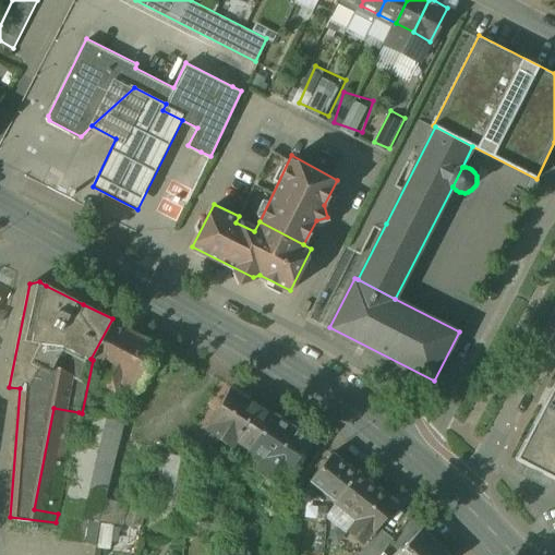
[(1,306),(0,308),(0,317),(3,321),(9,311),(1,306)]
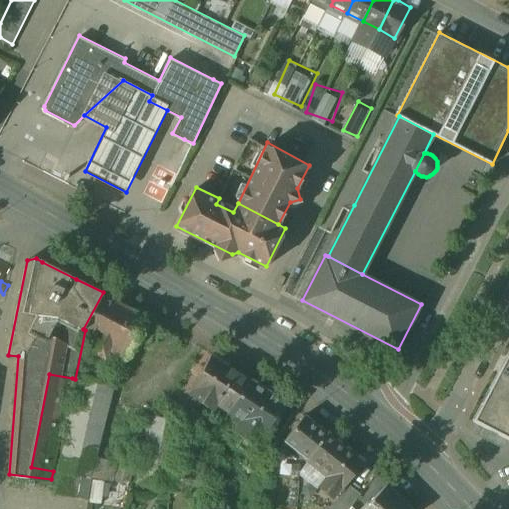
[(148,315),(103,292),(83,329),(85,330),(96,336),(112,344),(129,352),(148,315)]
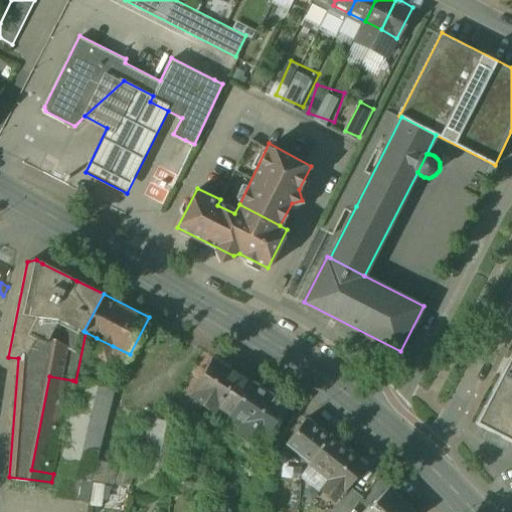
[(113,346),(97,338),(90,350),(107,358),(113,346)]
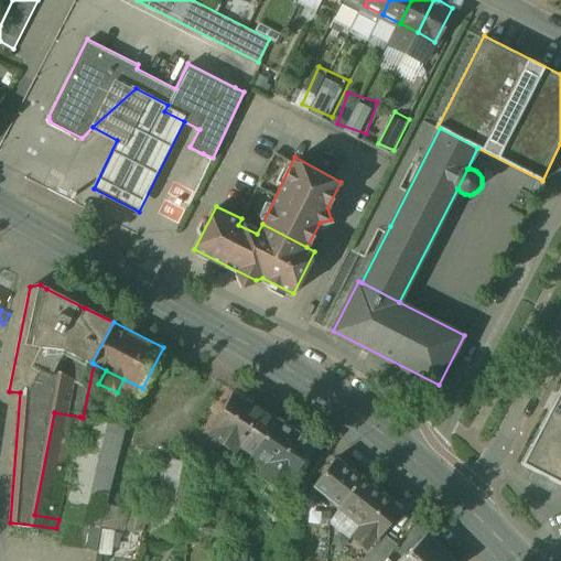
[(277,417),(233,387),(213,427),(239,444),(251,453),(277,417)]
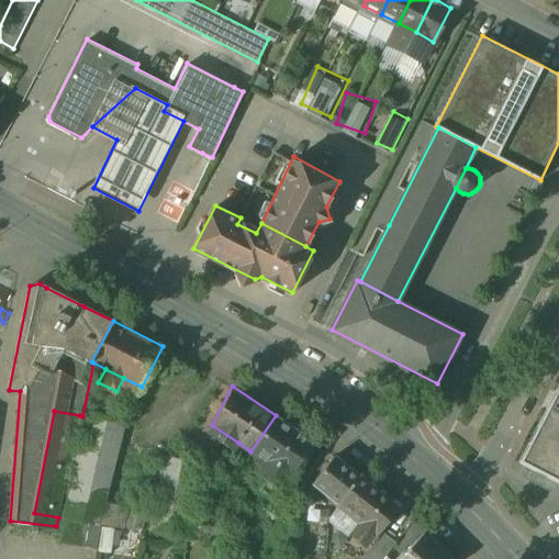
[(558,389),(525,454),(558,470),(558,389)]
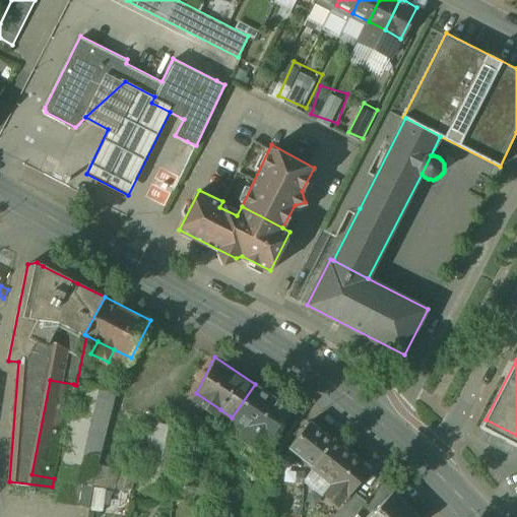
[(50,380),(31,474),(54,478),(73,384),(50,380)]
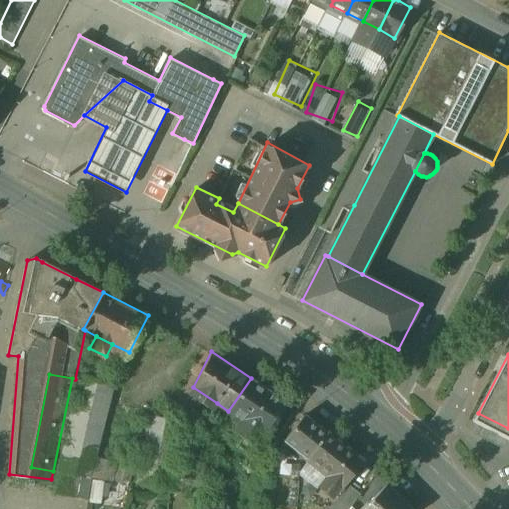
[(83,376),(65,455),(95,461),(113,384),(83,376)]
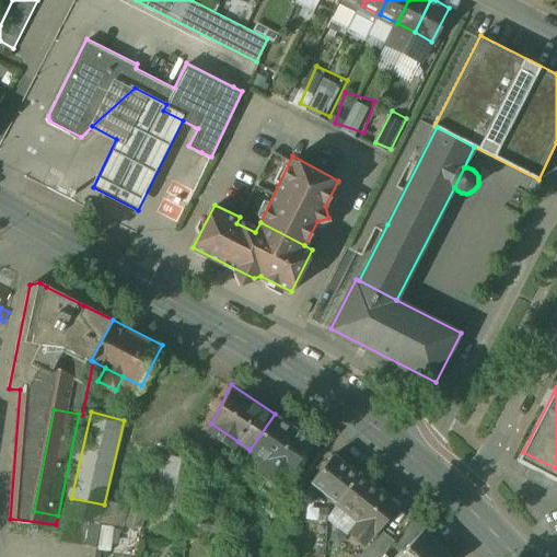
[(312,439),(275,414),(250,450),(263,457),(256,468),(266,475),(282,485),(312,439)]
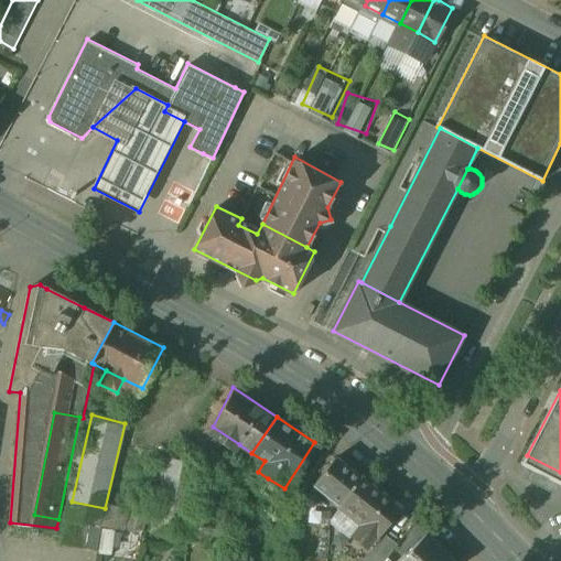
[(239,444),(213,427),(211,429),(211,432),(213,434),(236,450),(239,444)]
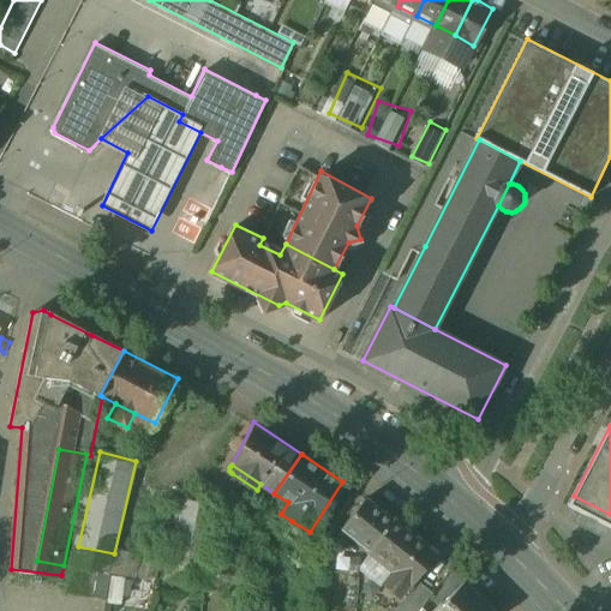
[(216,503),(183,497),(172,555),(207,561),(216,503)]
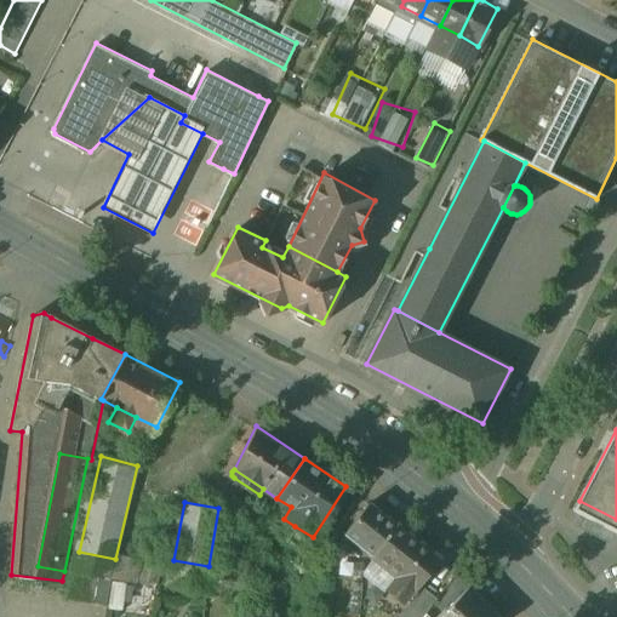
[(369,502),(344,531),(373,555),(398,524),(369,502)]
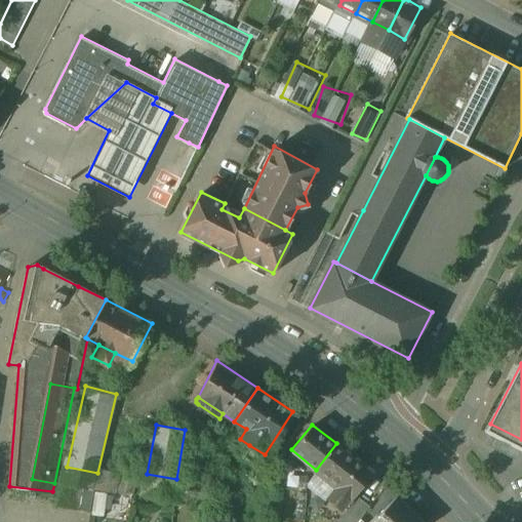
[(371,471),(336,443),(316,470),(350,496),(351,497),(371,471)]
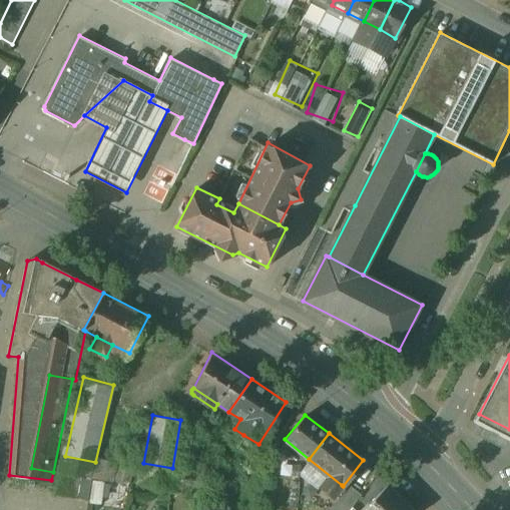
[(259,444),(243,435),(237,444),(252,454),(259,444)]
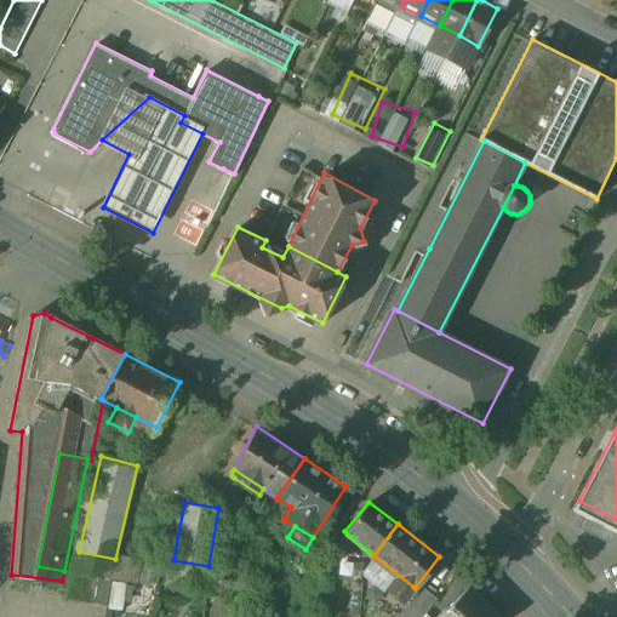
[(230,569),(212,566),(207,592),(227,594),(230,569)]
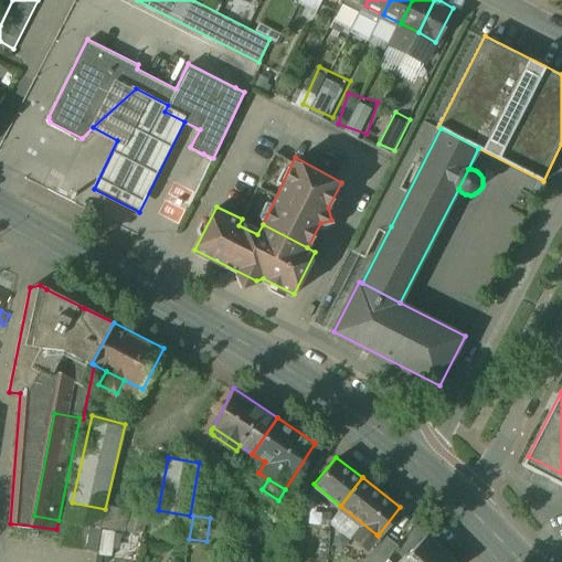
[(377,534),(363,523),(354,534),(368,544),(377,534)]
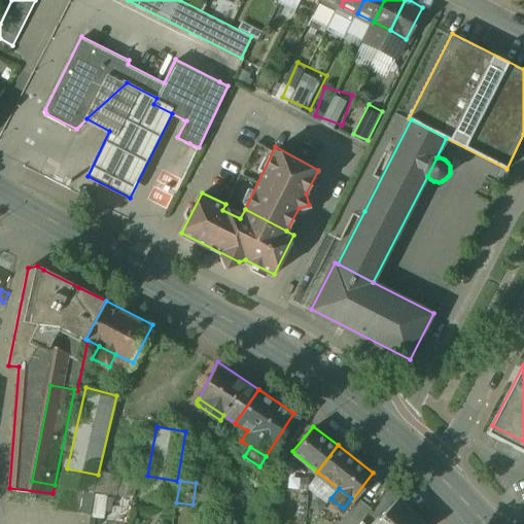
[(360,498),(340,523),(358,523),(372,508),(360,498)]
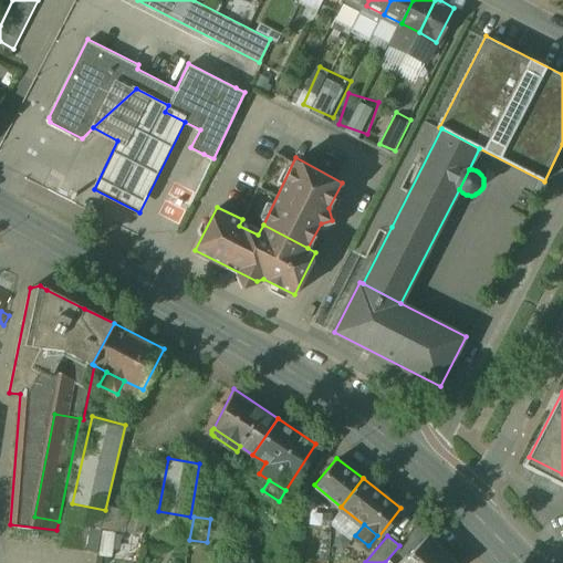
[(457,562),(428,535),(409,555),(410,556),(404,562),(457,562)]
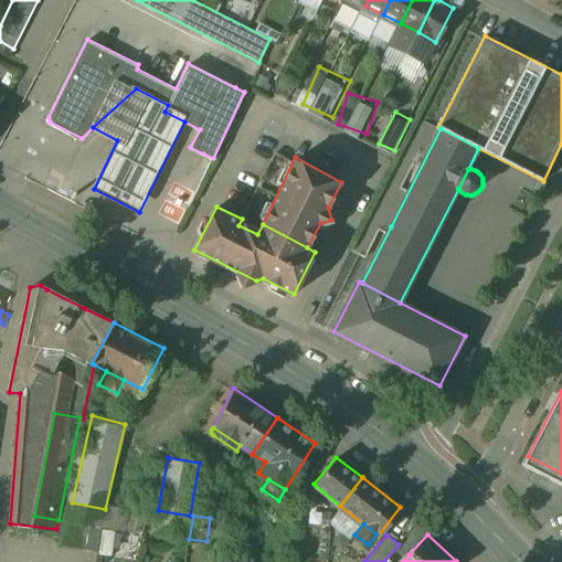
[(247,561),(250,550),(236,548),(234,561),(247,561)]
